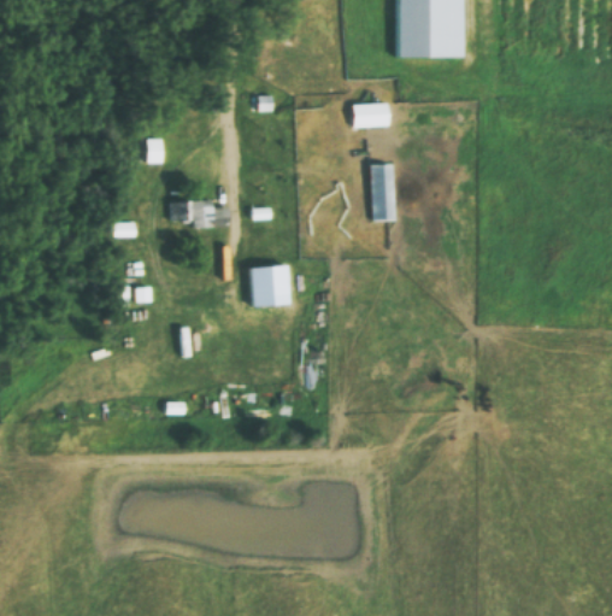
[(398,0),(398,58),(465,57),(464,0),(398,0)]
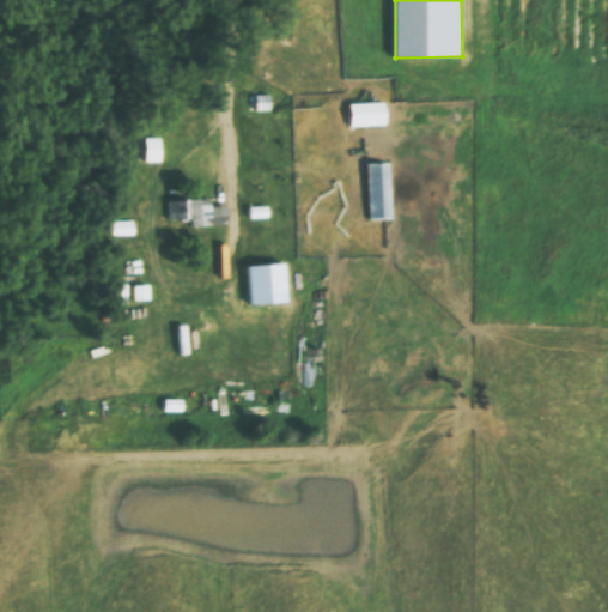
[(352,103),(352,126),(388,126),(388,103),(352,103)]
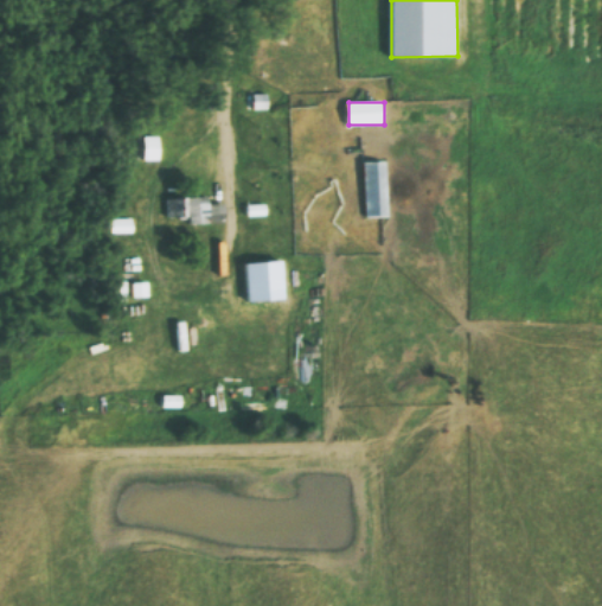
[(161,138),(149,138),(149,159),(161,159),(161,138)]
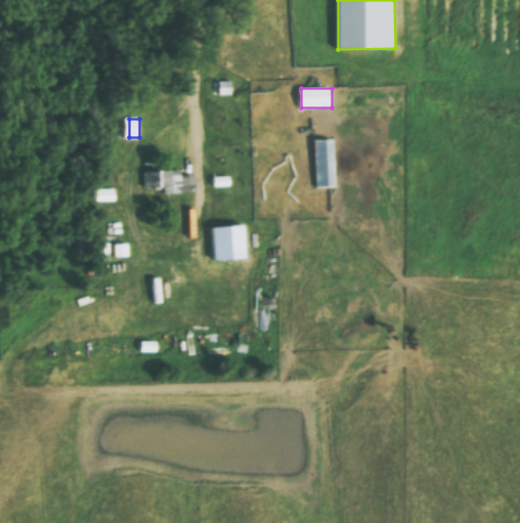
[(337,188),(335,138),(315,138),(316,188),(337,188)]
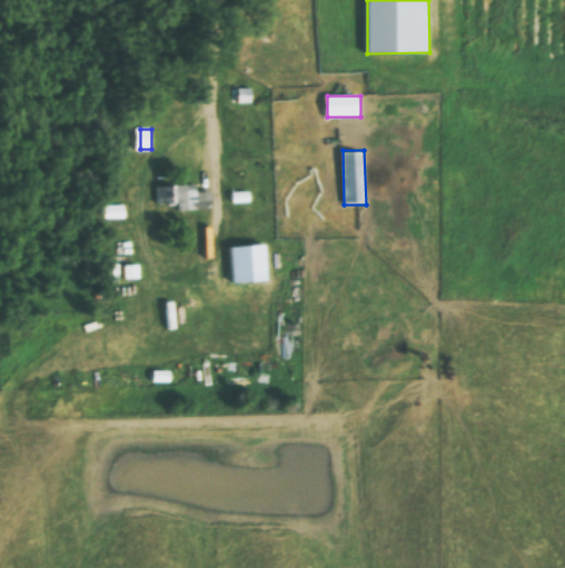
[(214,210),(214,190),(198,190),(198,185),(159,185),(159,206),(178,206),(178,210),(214,210)]
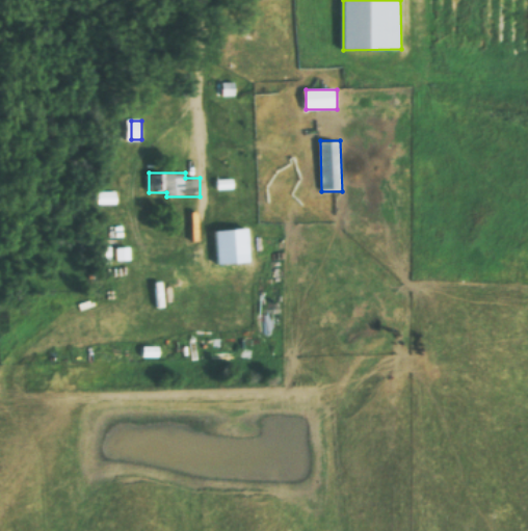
[(216,230),(218,265),(252,264),(249,229),(216,230)]
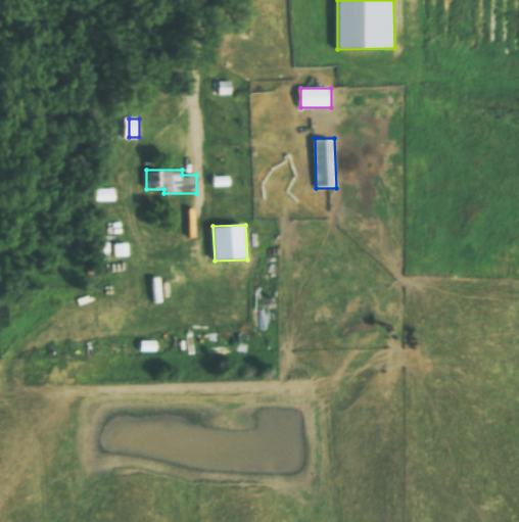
All buildings are outlined.
